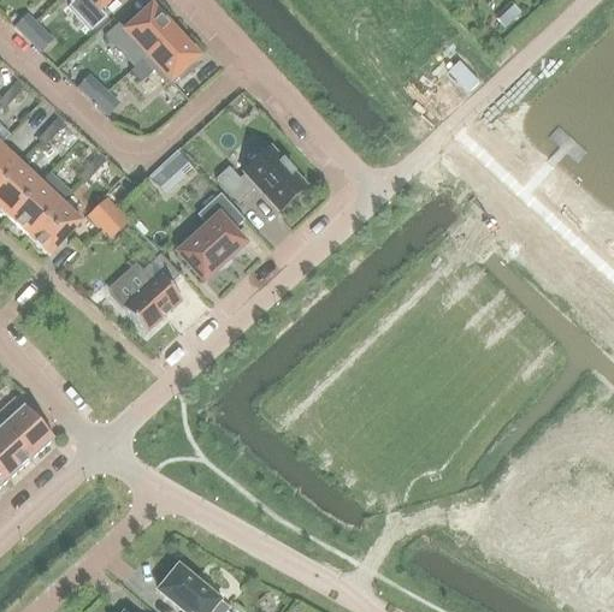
[(177,29),(176,27),(175,28),(165,18),(166,17),(157,6),(155,7),(153,4),(125,29),(148,54),(177,29)]
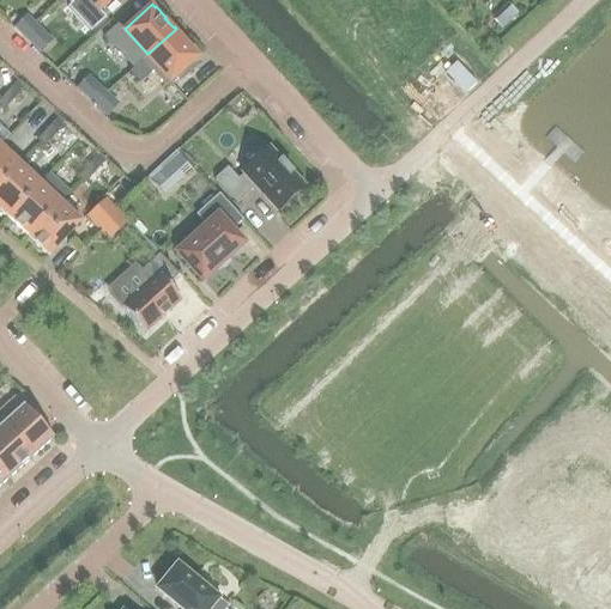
[(24,32),(34,22),(26,14),(16,25),(24,32)]
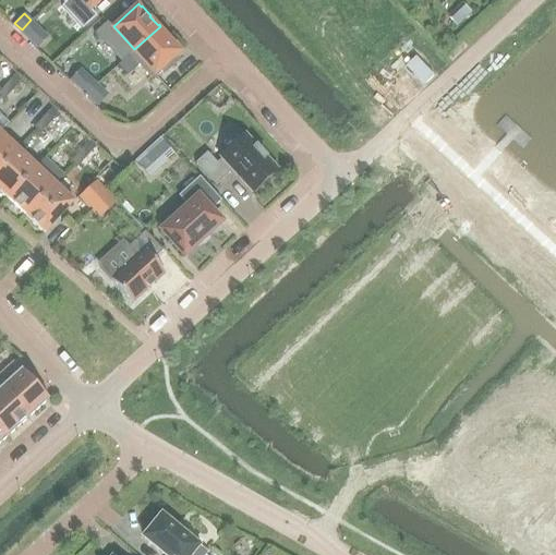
[(31,20),(22,29),(28,36),(38,26),(31,20)]
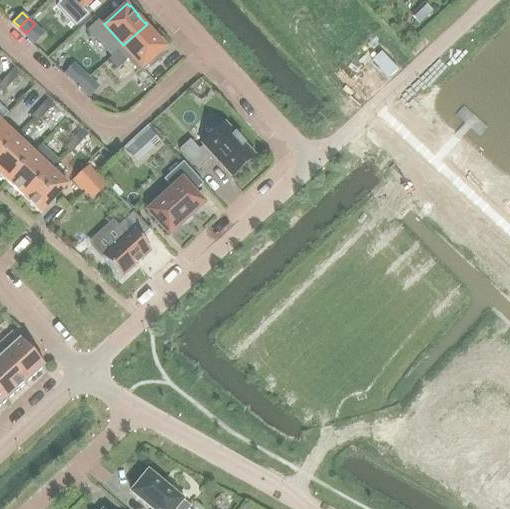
[(123,45),(119,48),(139,70),(148,62),(151,66),(164,54),(161,50),(166,46),(163,43),(164,43),(156,34),(155,34),(147,26),(148,25),(147,24),(123,45)]
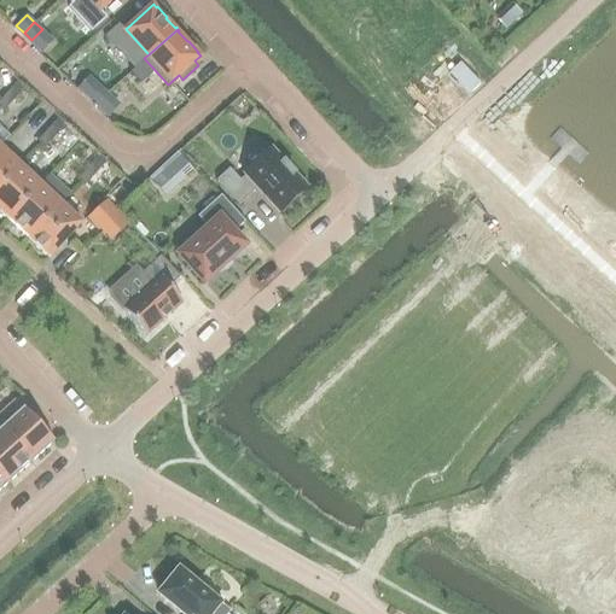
[(89,97),(99,105),(109,94),(88,76),(79,87),(89,97)]
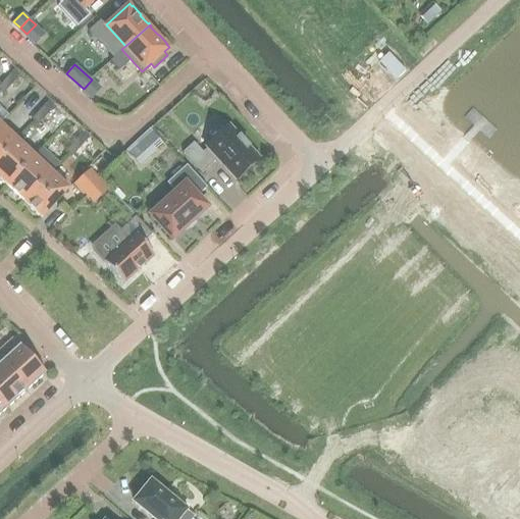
[(15,67),(7,76),(13,82),(21,72),(15,67)]
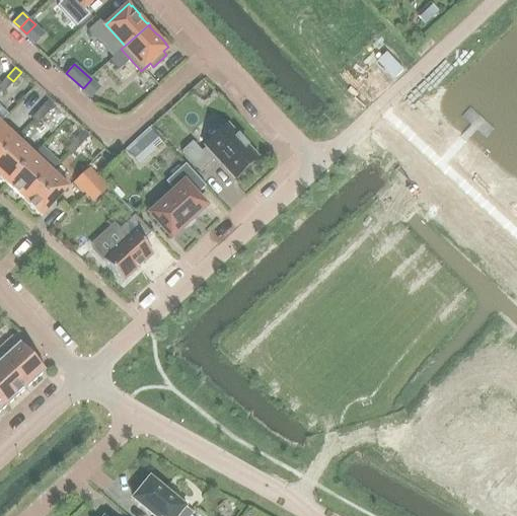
[(7,76),(0,83),(0,87),(4,91),(13,81),(7,76)]
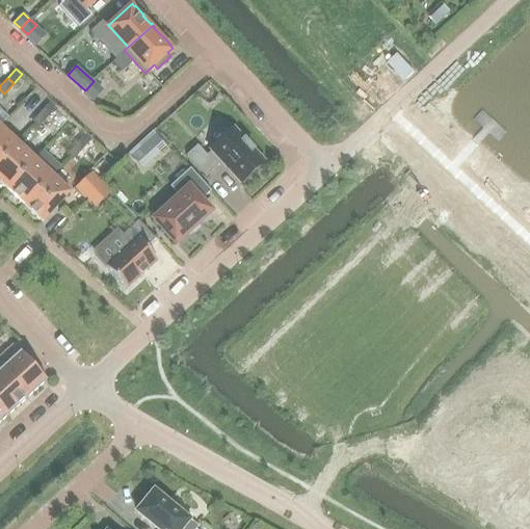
[(102,89),(94,81),(85,90),(94,98),(102,89)]
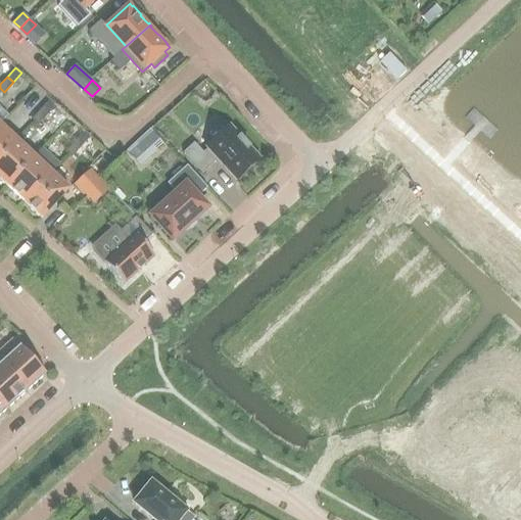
[(50,98),(41,108),(47,113),(56,104),(50,98)]
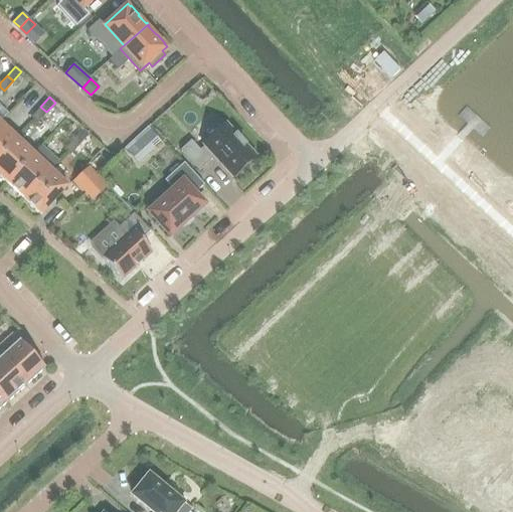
[(40,107),(32,116),(38,121),(46,112),(40,107)]
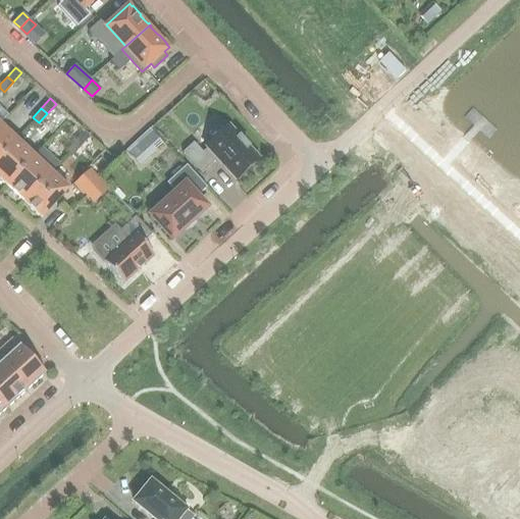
[(0,157),(18,138),(1,122),(0,123),(0,157)]
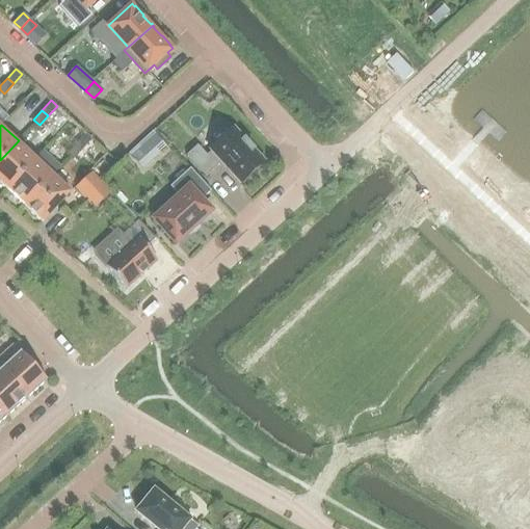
[(222,161),(241,182),(266,159),(235,126),(210,148),(212,150),(208,153),(199,143),(187,153),(207,175),(222,161)]
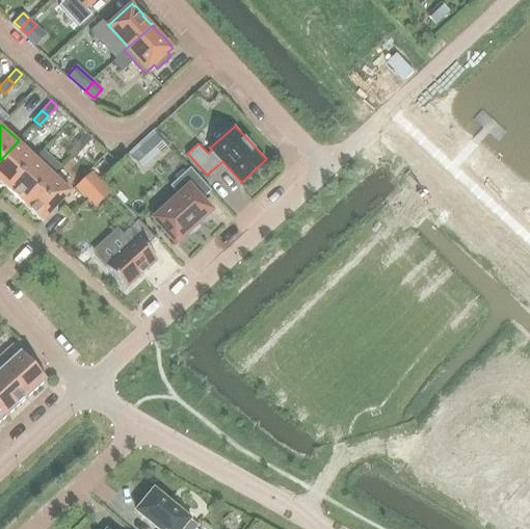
[(143,139),(130,151),(144,166),(167,146),(154,131),(143,140),(143,139)]
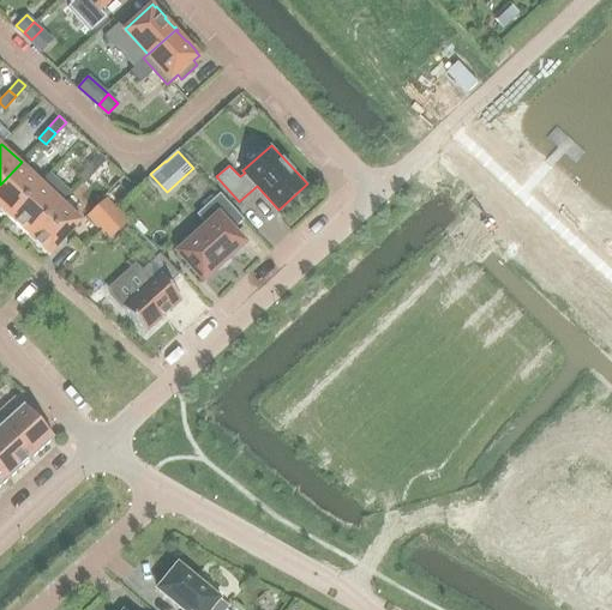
[(107,158),(100,152),(89,163),(96,170),(107,158)]
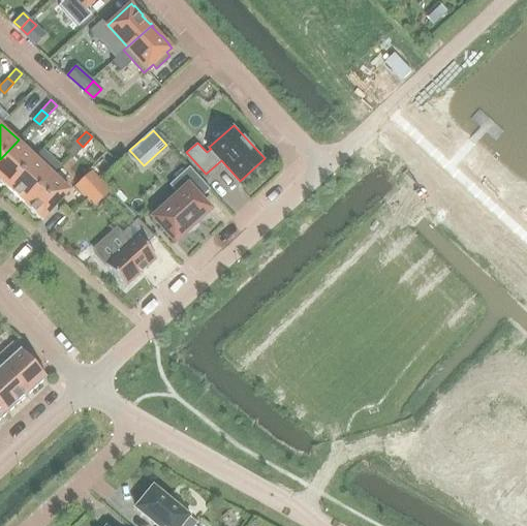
[(19,140),(0,159),(0,179),(7,186),(35,156),(19,140)]
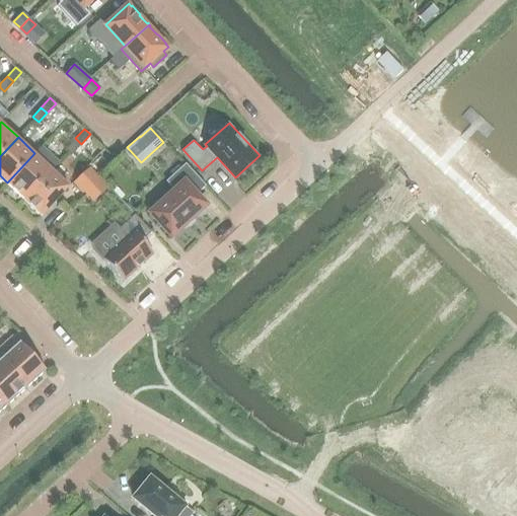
[(72,153),(81,144),(75,138),(67,147),(72,153)]
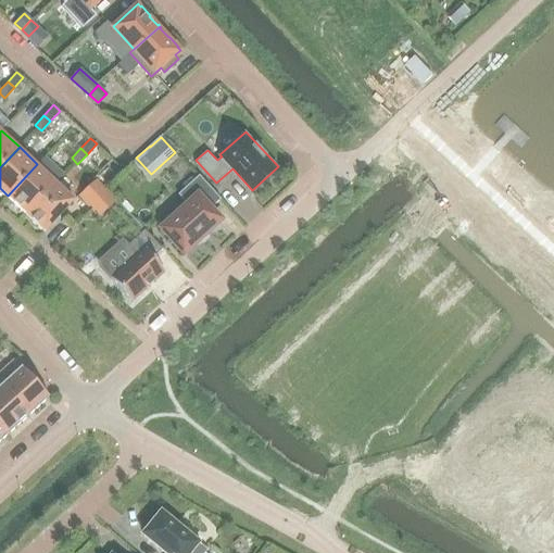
[(46,155),(37,164),(8,196),(26,214),(57,181),(64,173),(46,155)]
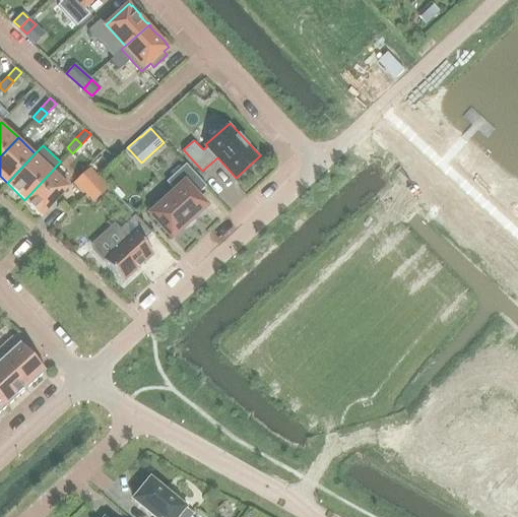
[(152,212),(173,235),(206,204),(197,194),(207,185),(187,162),(168,180),(177,190),(152,212)]
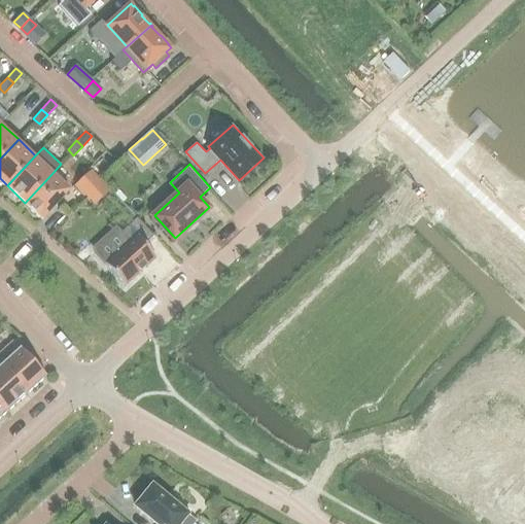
[(89,173),(76,183),(94,204),(106,193),(110,188),(93,169),(89,173)]
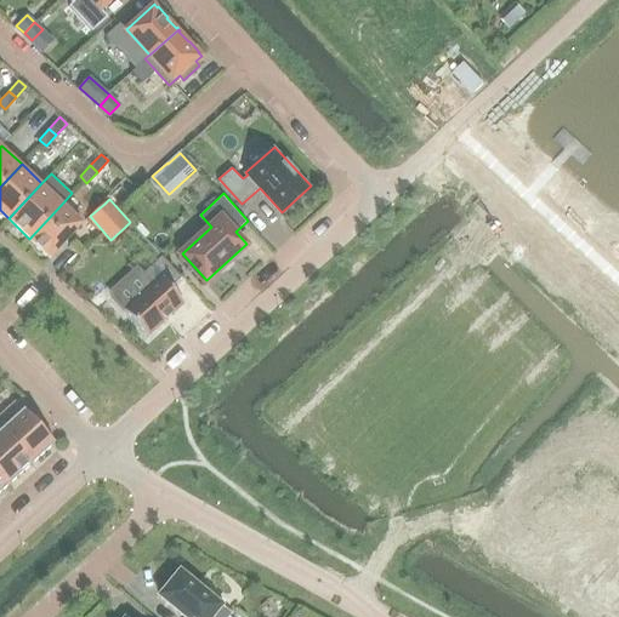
[(84,222),(63,203),(29,239),(50,257),(84,222)]
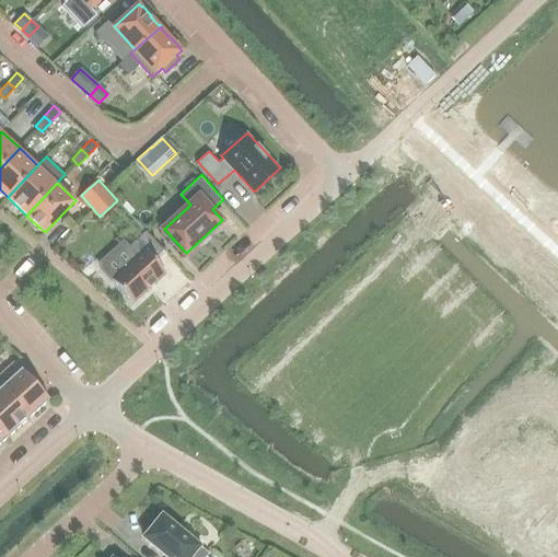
[(123,202),(131,212),(136,209),(126,199),(123,202)]
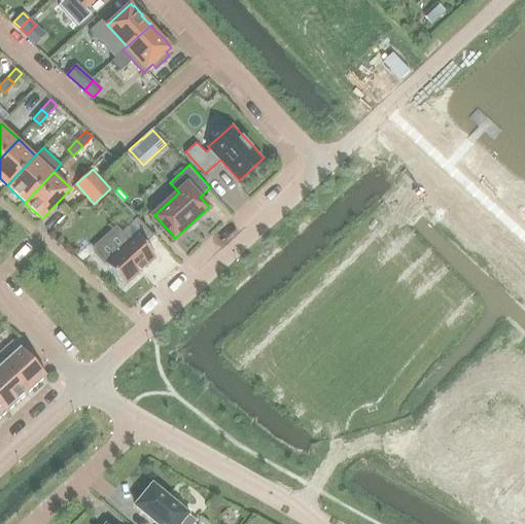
[(126,283),(156,255),(145,243),(154,235),(138,216),(123,231),(131,240),(107,262),(126,283)]
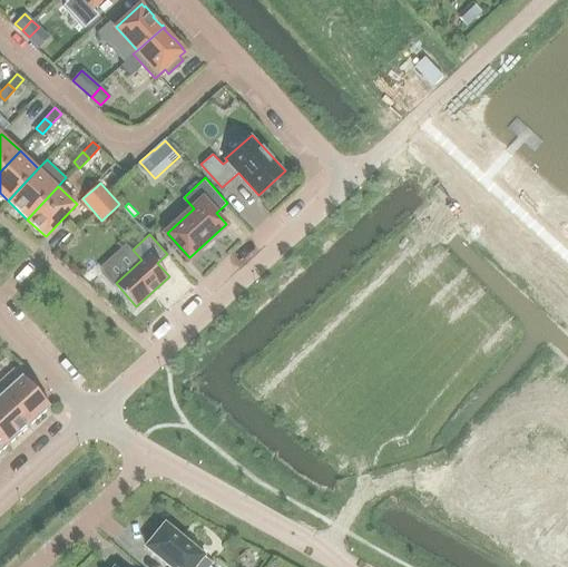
[(16,368),(0,380),(0,391),(30,424),(51,406),(22,375),(16,368)]
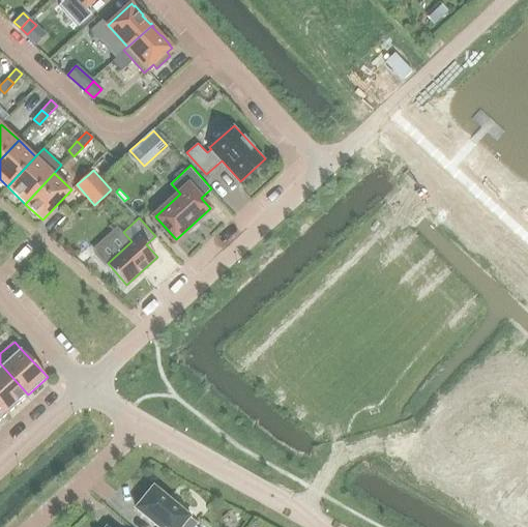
[(0,401),(9,411),(28,394),(0,363),(0,401)]
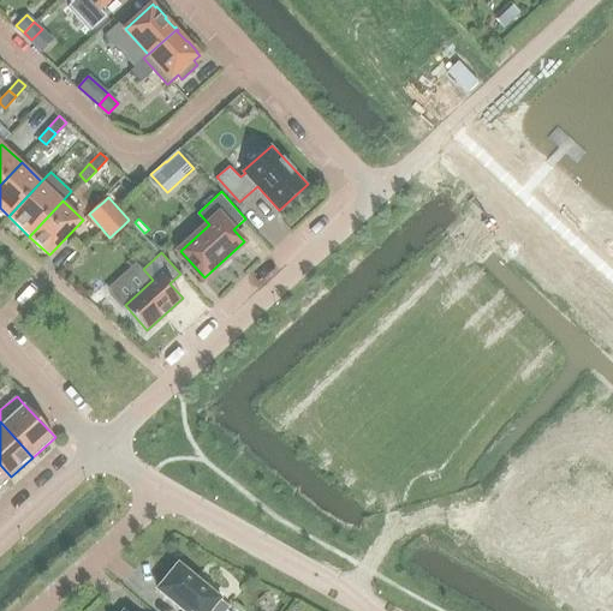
[(0,465),(0,486),(11,477),(0,465)]
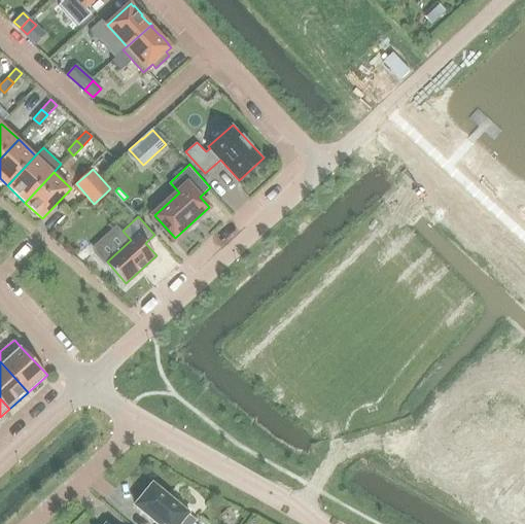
[(153,484),(136,504),(160,523),(191,523),(196,519),(187,513),(190,510),(178,499),(175,502),(153,484)]
